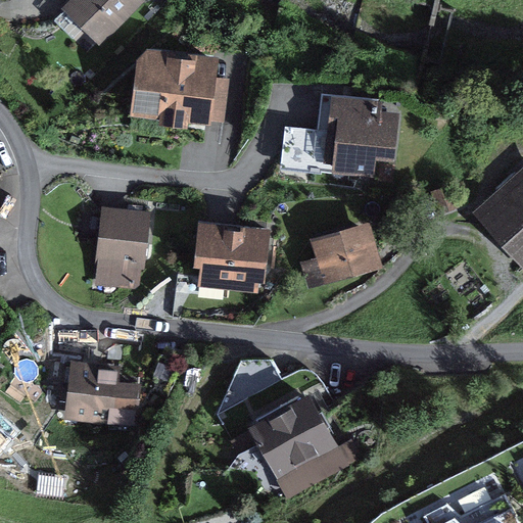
[(72,0),(61,11),(63,13),(54,22),(74,41),(83,32),(100,49),(145,2),(142,0),(72,0)]
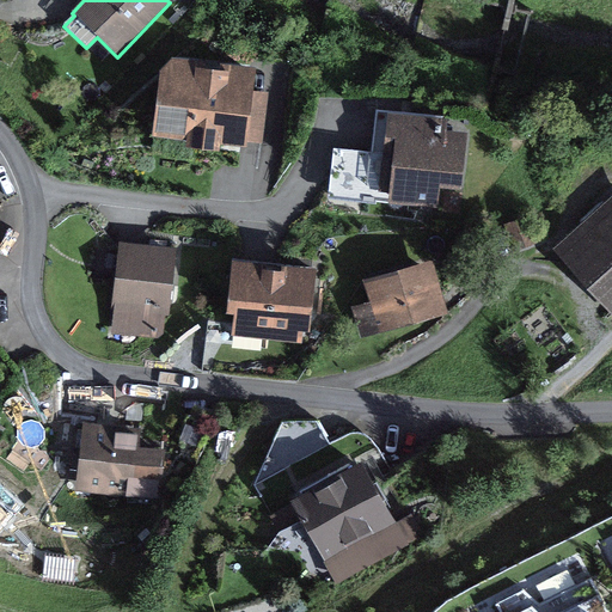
[(256,69),(172,60),(160,72),(152,138),(187,141),(185,147),(219,152),(219,144),(245,146),(245,140),(262,142),(267,93),(254,92),(256,69)]
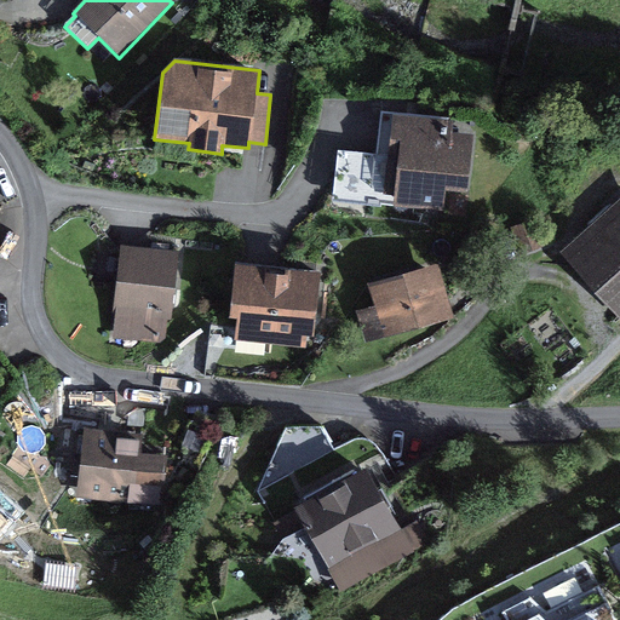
[(449,125),(451,118),(379,110),(375,154),(337,150),(331,211),(366,214),(367,206),(380,208),(380,205),(394,206),(394,196),(384,195),(391,119),(449,125)]
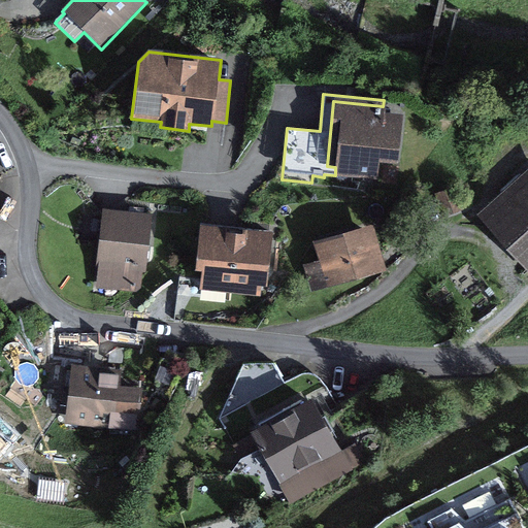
[(383,106),(333,101),(327,166),(335,167),(335,175),(334,178),(380,182),(381,165),(398,166),(403,116),(384,113),(385,105),(383,106)]
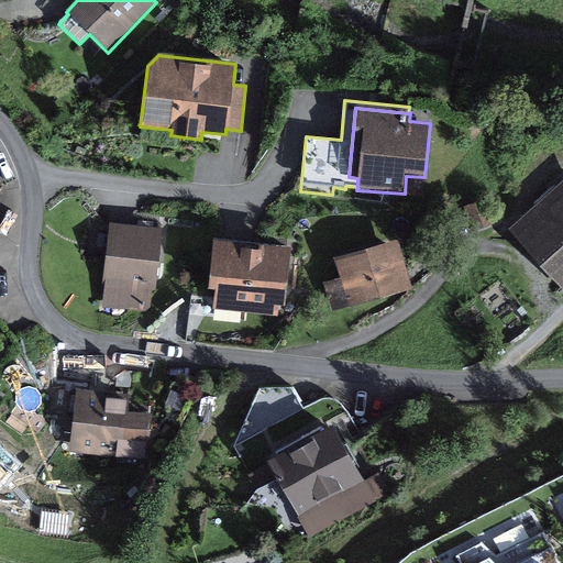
[(562,181),(509,230),(562,290),(562,181)]
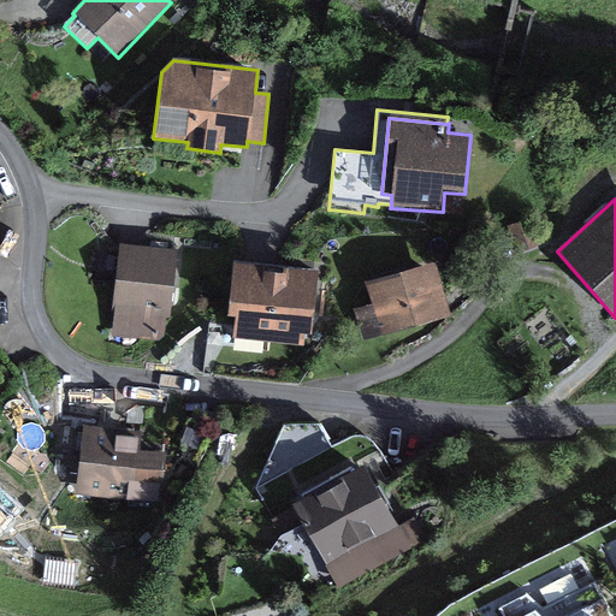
[(177,252),(120,247),(112,336),(161,341),(166,337),(167,320),(171,320),(177,252)]
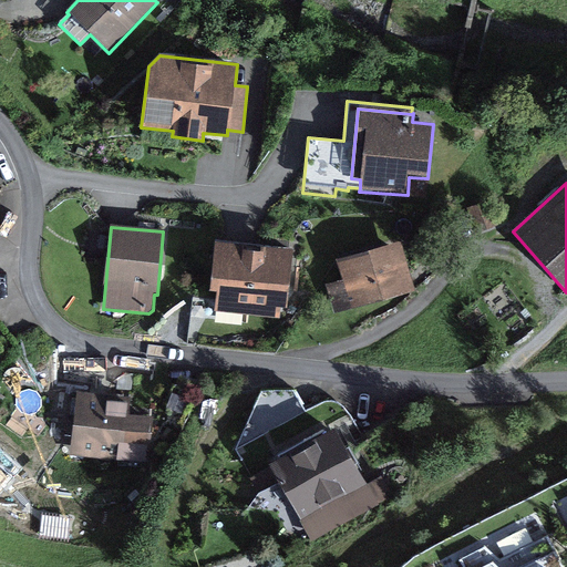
[(294,250),(216,240),(209,292),(217,294),(216,299),(215,311),(249,315),(279,319),(280,309),(287,309),(294,250)]
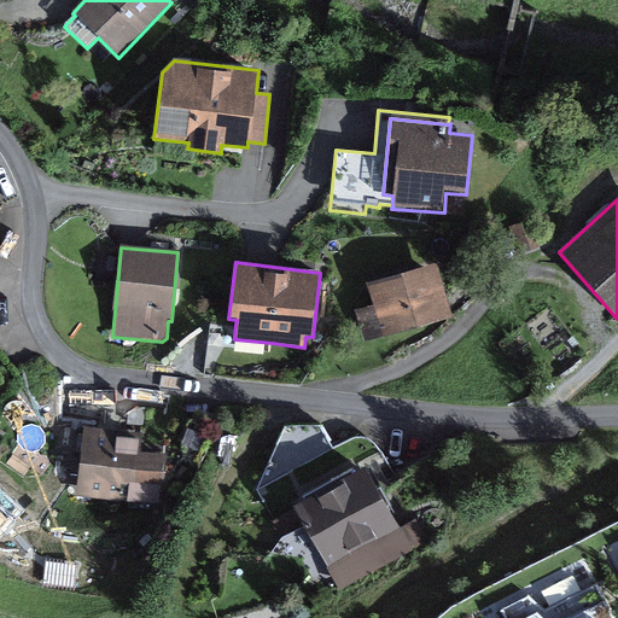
[(437,264),(367,285),(373,307),(355,312),(365,343),(453,319),(437,264)]
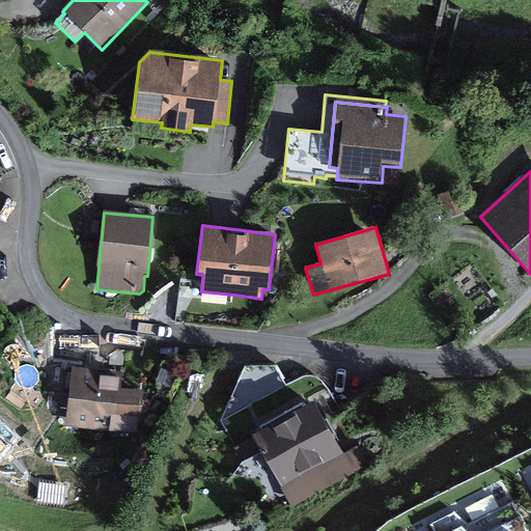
[(124,370),(72,366),(66,426),(112,430),(111,438),(141,440),(145,389),(122,388),(124,370)]
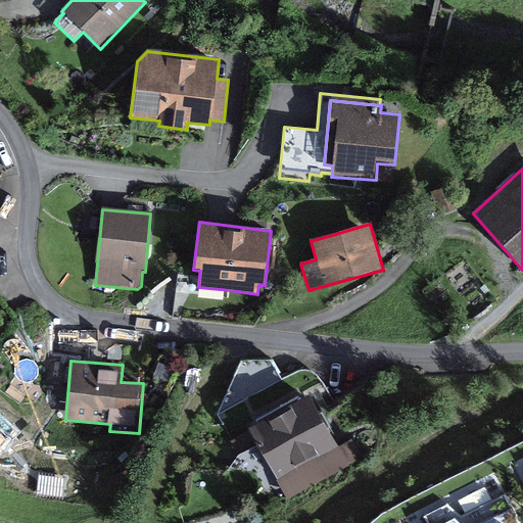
[(321,413),(310,394),(247,430),(248,432),(257,446),(287,500),(362,458),(351,440),(338,447),(321,413)]
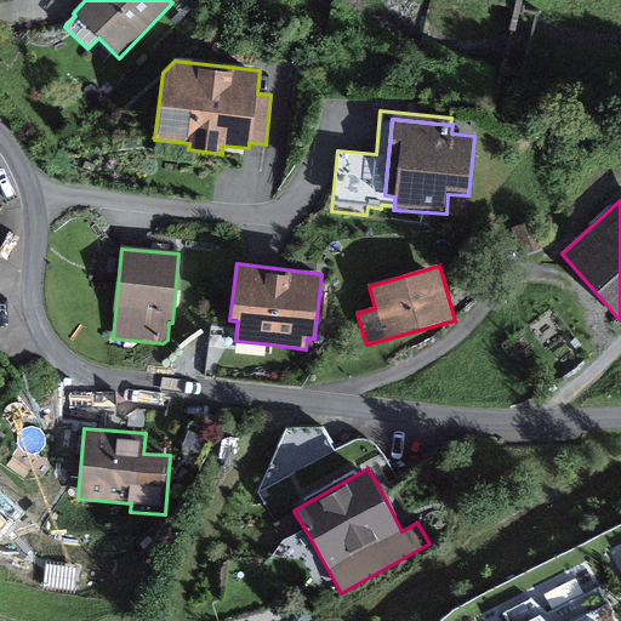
[(278,522),(274,525),(284,542),(306,530),(295,513),(278,522)]
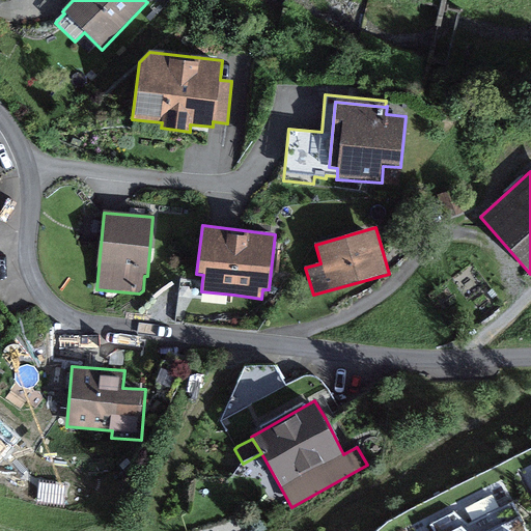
[(464,530),(492,530),(521,516),(513,502),(468,526),(454,512),(428,526),(430,530),(456,530),(462,529),(464,530)]
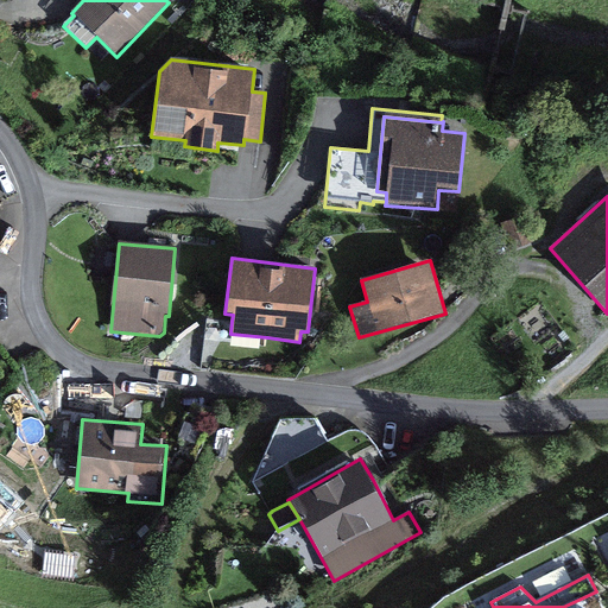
[(605,607),(596,591),(563,607),(531,607),(529,606),(523,607),(605,607)]
